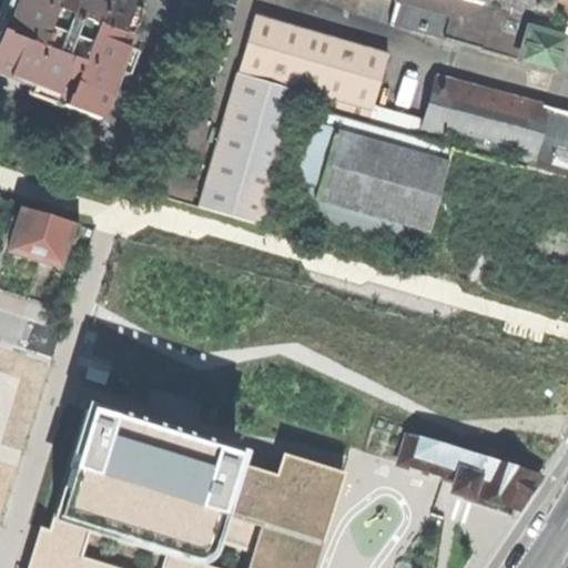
[(100,24),(108,0),(0,0),(0,72),(13,78),(44,89),(41,98),(77,111),(94,63),(108,29),(108,27),(100,24)]
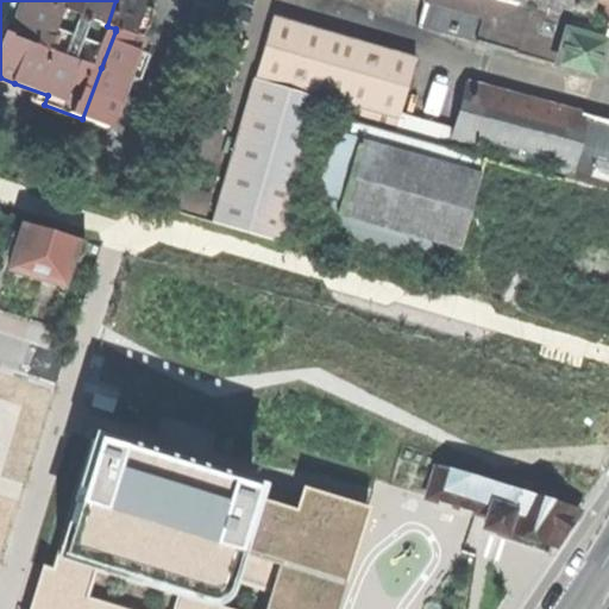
[(115,0),(107,26),(115,29),(126,0),(115,0)]
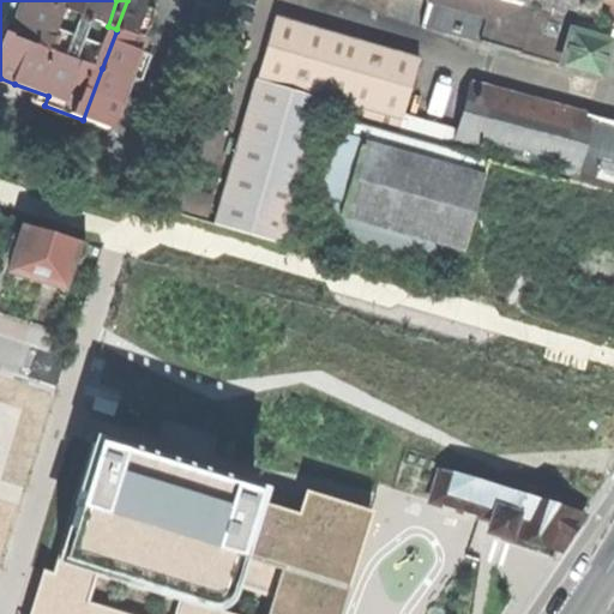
[(607,48),(613,28),(595,22),(523,2),(513,0),(428,0),(420,28),(599,78),(607,48)]
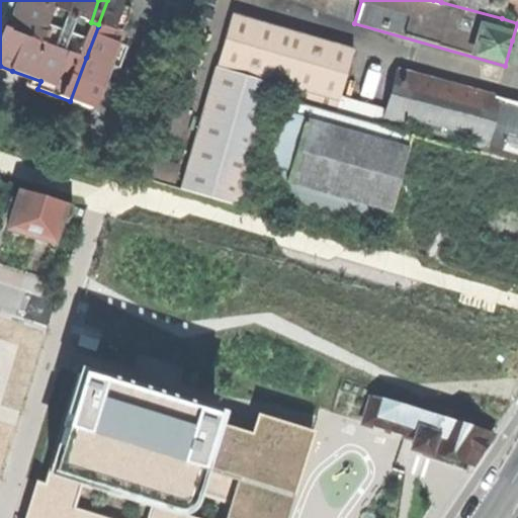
[(441,0),(441,2),(502,18),(507,0),(441,0)]
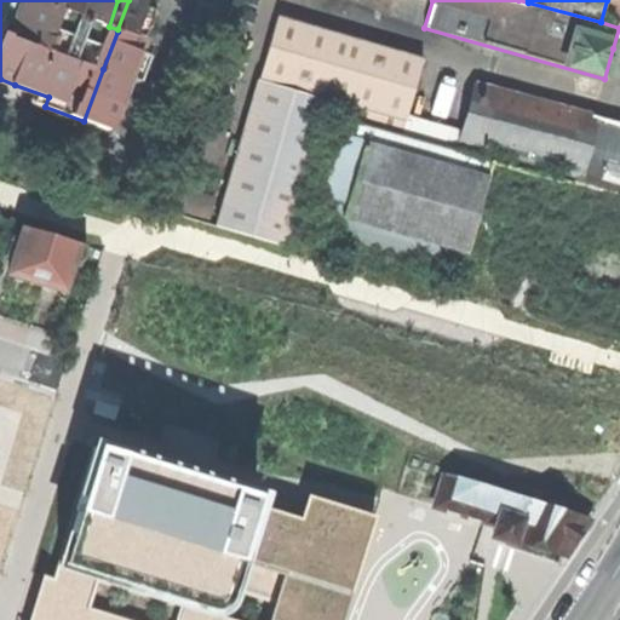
[(619,0),(607,0),(601,22),(619,28),(619,27),(619,0)]
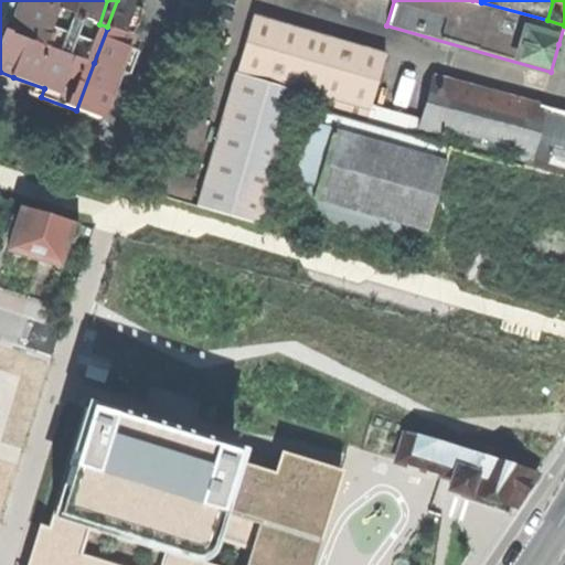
[(251,18),(232,86),(298,105),(308,107),(369,125),(373,107),(388,56),(251,18)]
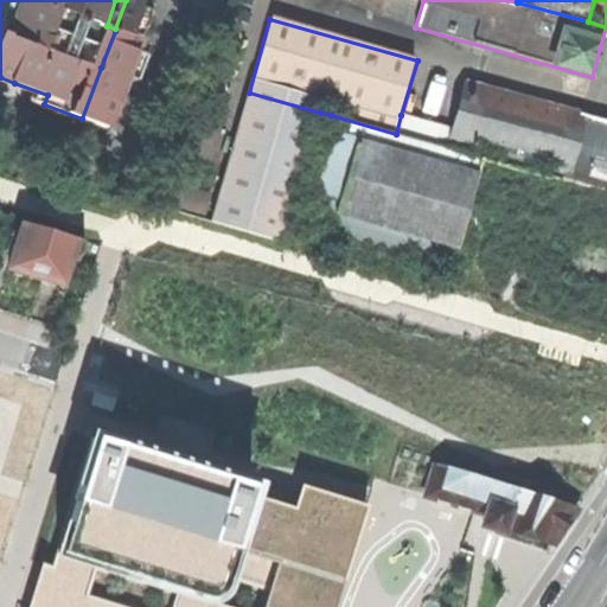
[(126,36),(115,31),(101,68),(112,71),(126,36)]
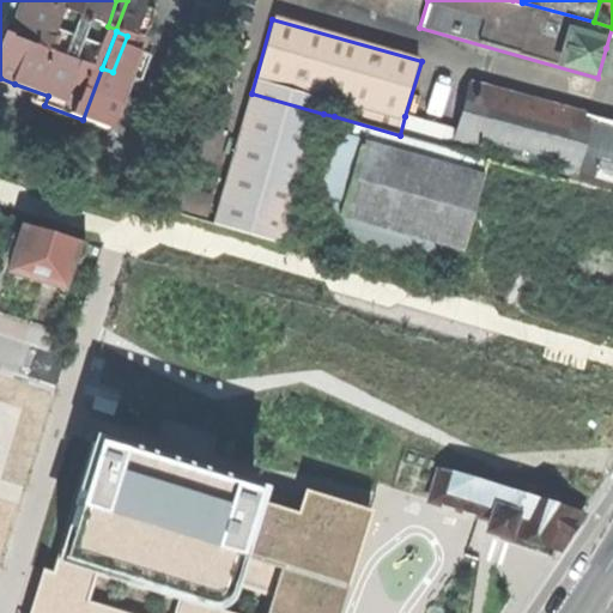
[(48,96),(14,84),(10,95),(26,101),(43,107),(44,105),(48,96)]
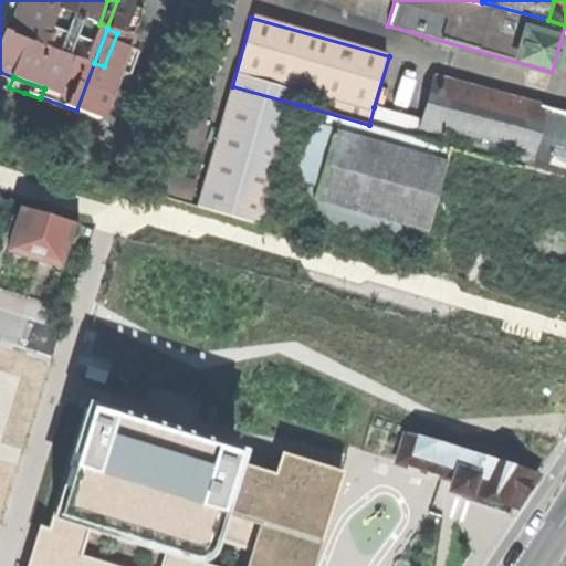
[(528,158),(526,167),(545,173),(565,177),(565,112),(438,79),(426,122),(423,130),(528,158)]
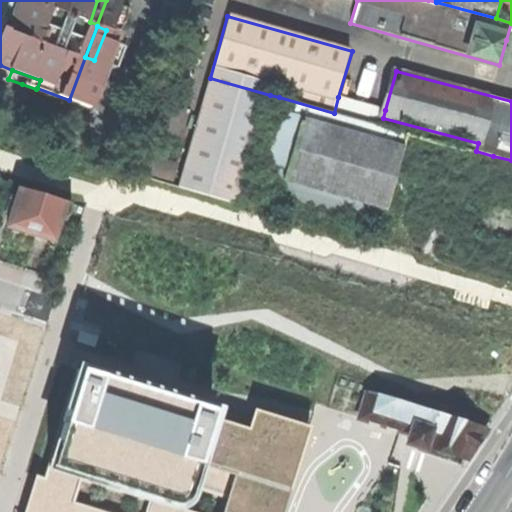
[(210,78),(179,187),(238,204),(270,95),(210,78)]
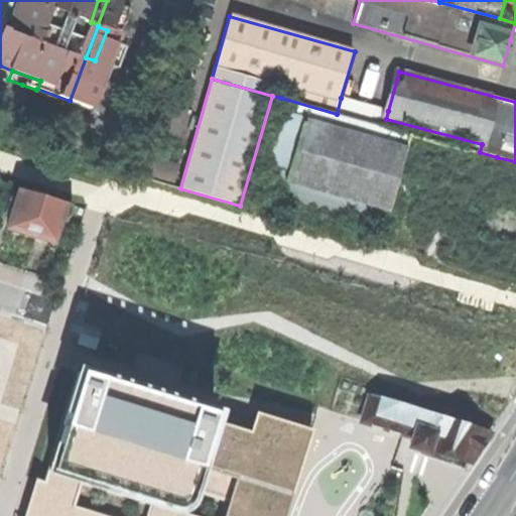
[(337,114),(281,98),(262,162),(272,165),(264,191),(386,226),(389,214),(410,134),(384,127),(337,114)]
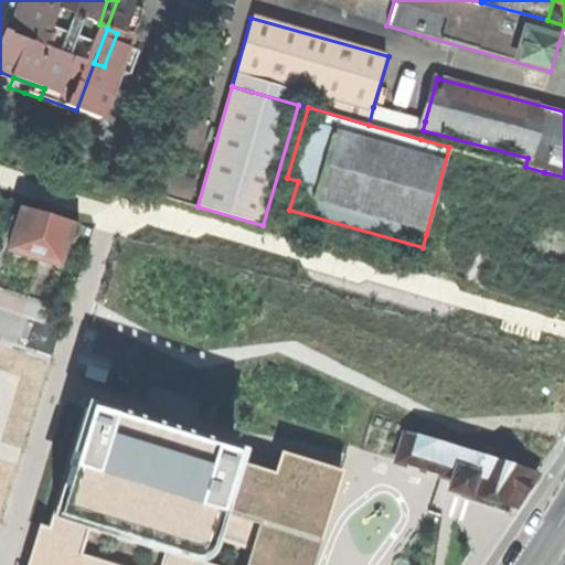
[(425,121),(373,107),(369,125),(420,139),(423,130),(425,121)]
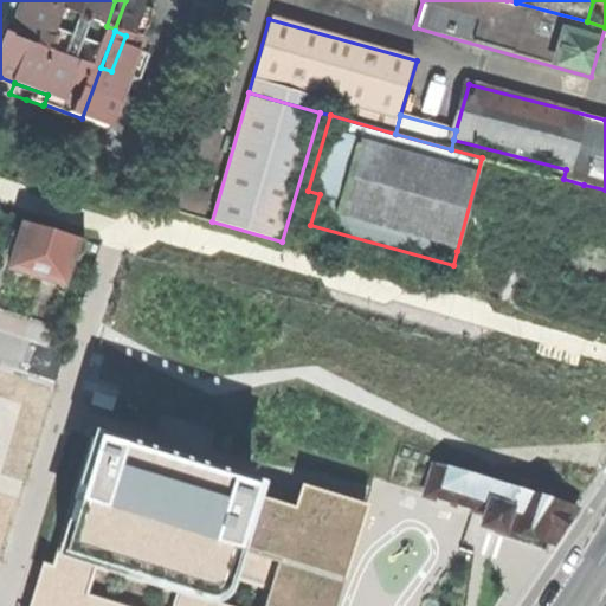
[(176,184),(172,206),(206,214),(212,192),(176,184)]
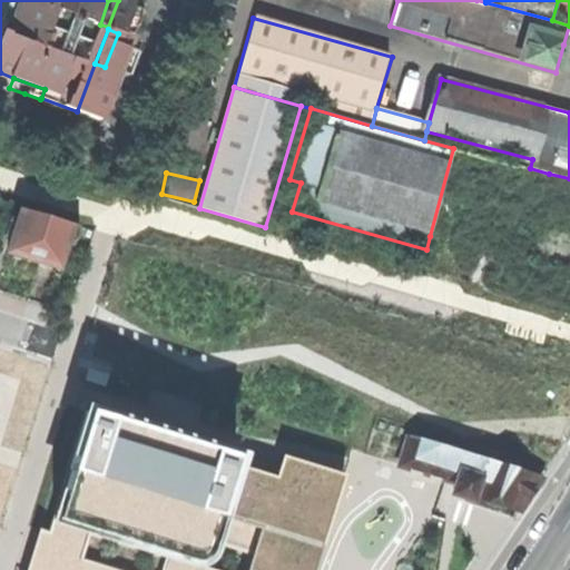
[(21,209),(9,252),(32,258),(58,266),(65,243),(70,224),(21,209)]
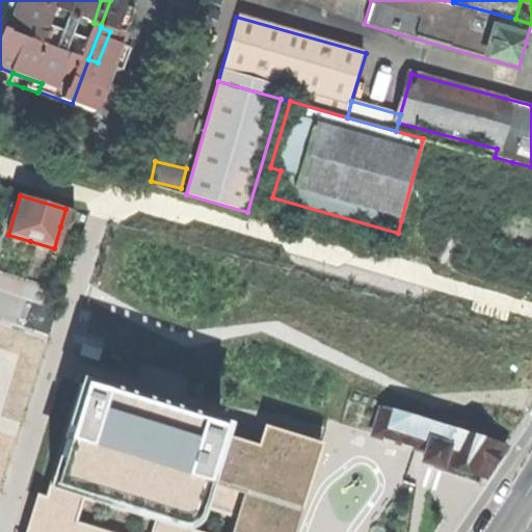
[(74,211),(65,209),(60,227),(69,229),(74,211)]
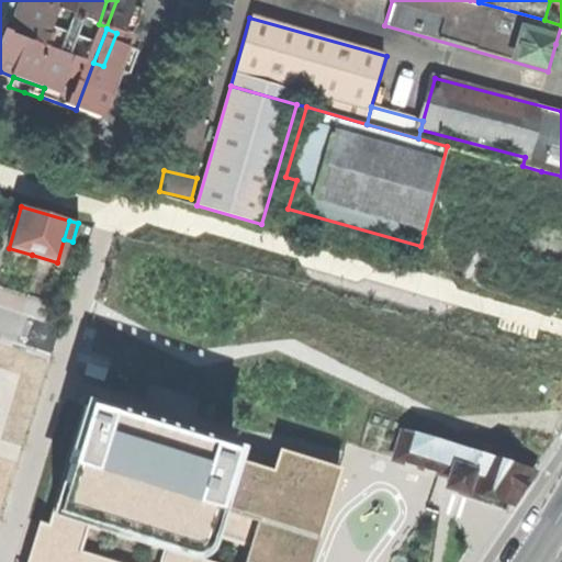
[(107,370),(88,364),(85,374),(94,378),(103,381),(107,370)]
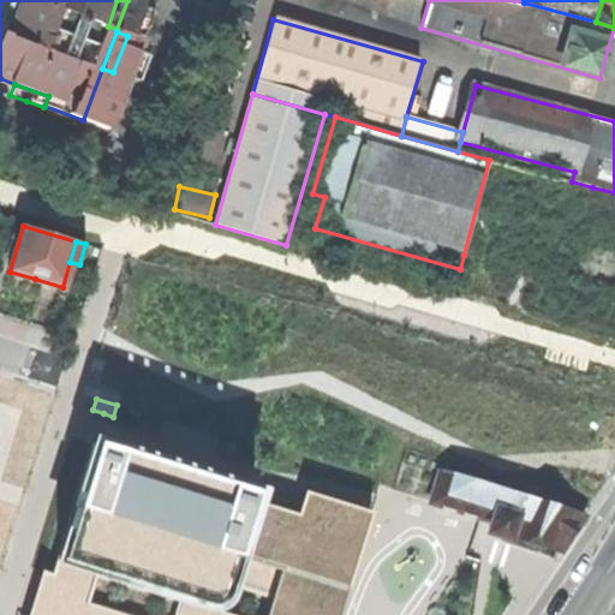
[(94,443),(58,561),(53,575),(42,572),(29,614),(340,614),(371,513),(304,491),(297,515),(252,501),(255,494),(94,443)]
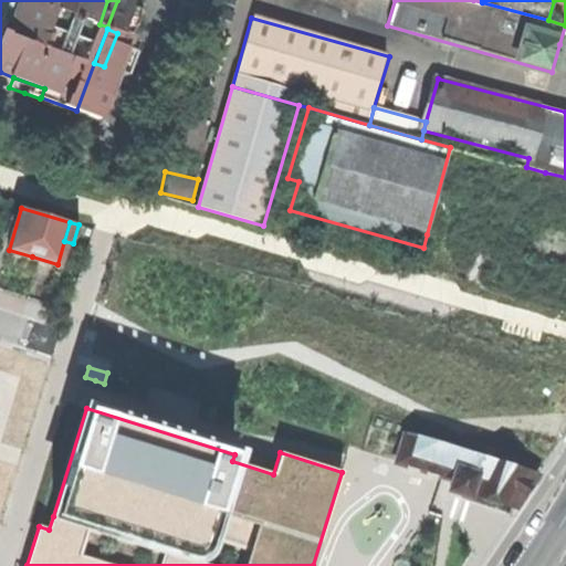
[(468,495),(469,492),(480,456),(406,432),(397,462),(437,474),(453,480),(450,490),(468,495)]
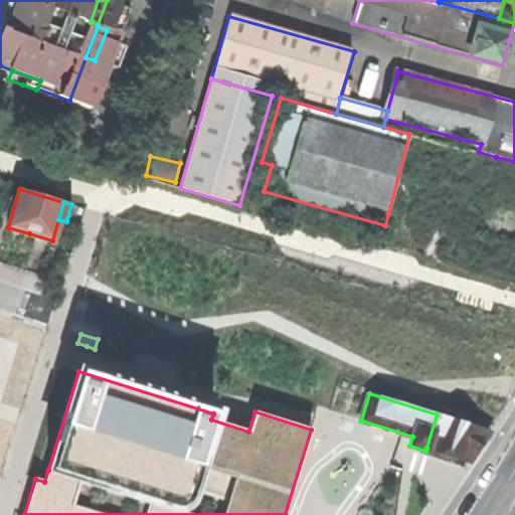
[(437,414),(426,448),(468,461),(478,446),(489,431),(437,414)]
